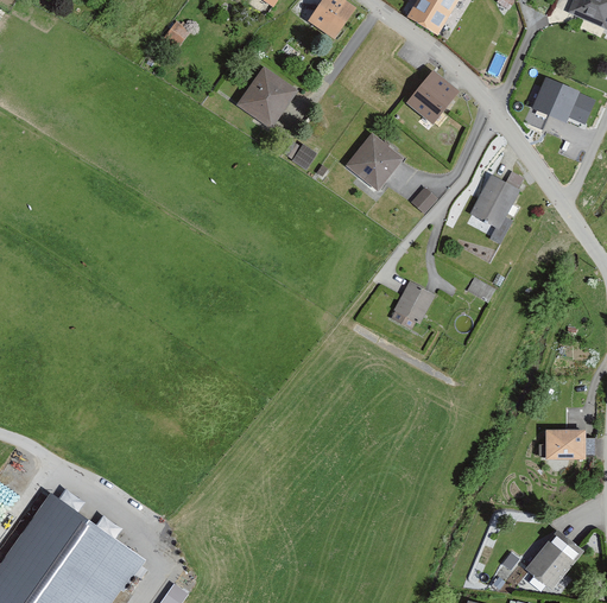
[(355,7),(346,0),(322,0),(309,20),(334,38),(355,7)]
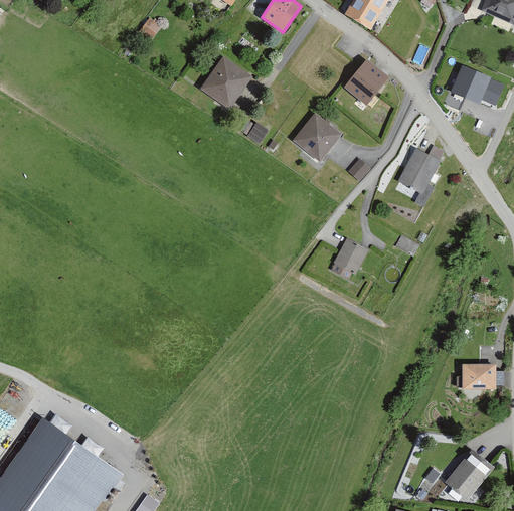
[(372,26),(387,0),(353,0),(347,11),(372,26)]
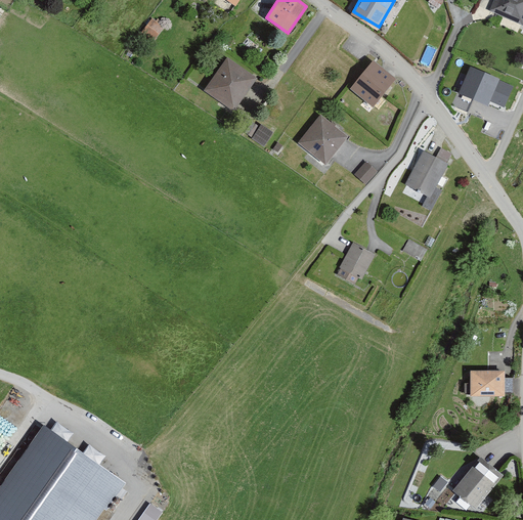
[(522,20),(522,0),(493,0),(490,7),(522,22),(522,20)]
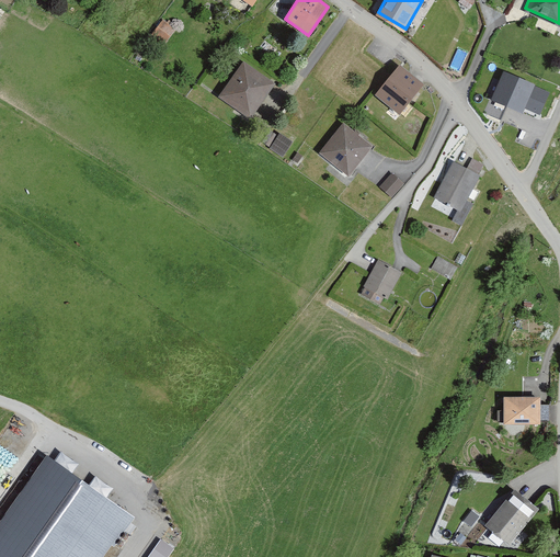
[(151,33),(163,42),(174,27),(162,19),(151,33)]
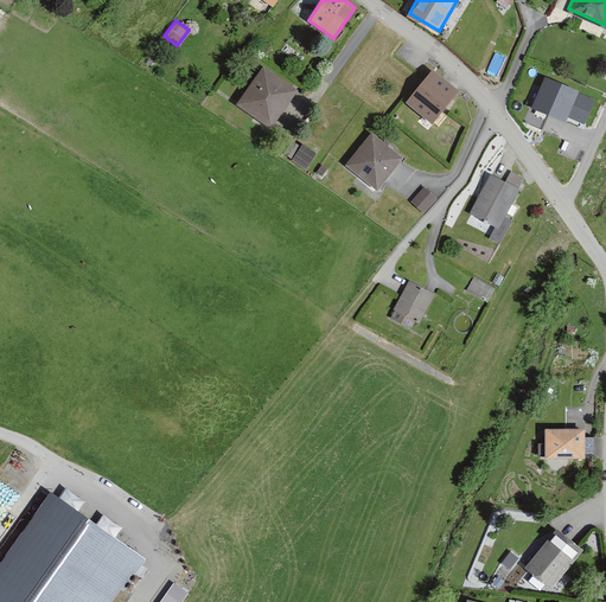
[(272,128),(298,90),(262,65),(236,103),(272,128)]
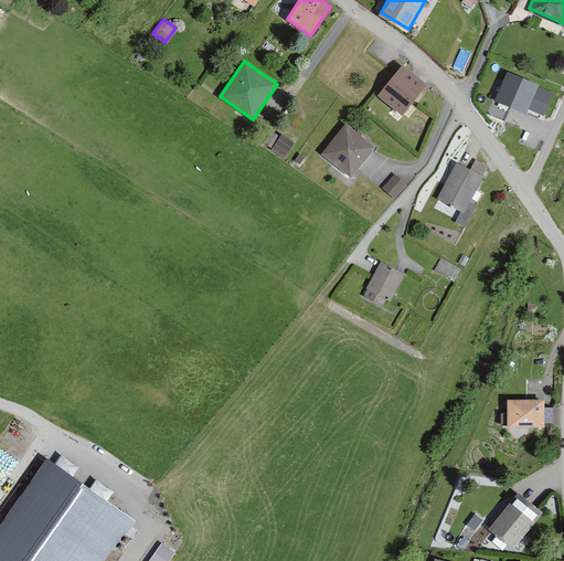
[(427,85),(402,65),(378,96),(403,116),(427,85)]
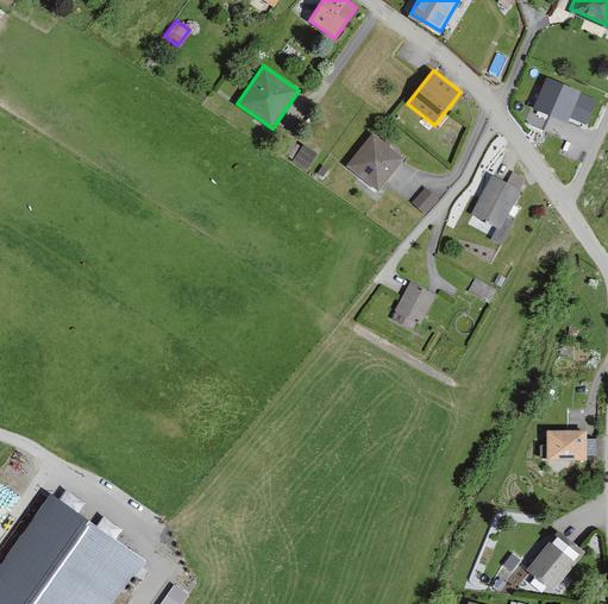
[(566,120),(580,92),(547,77),(534,106),(566,120)]
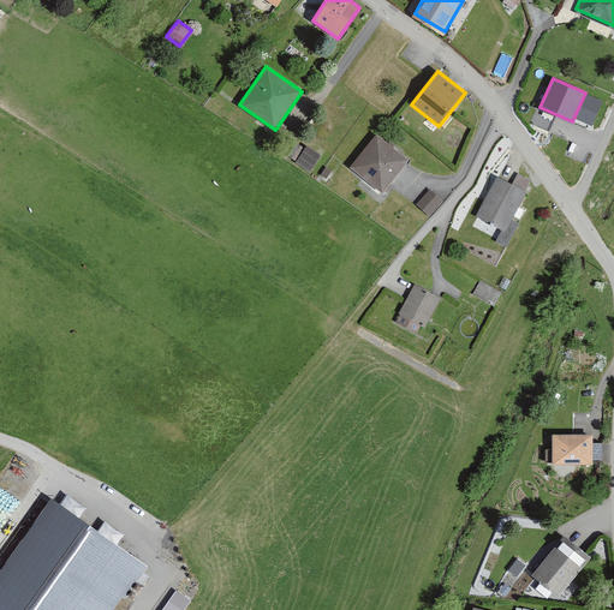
[(609,93),(595,85),(590,97),(604,103),(609,93)]
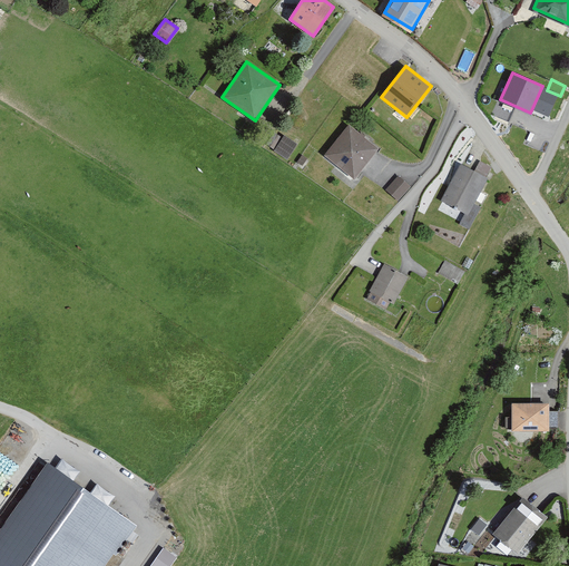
[(354,178),(379,148),(350,125),(325,155),(354,178)]
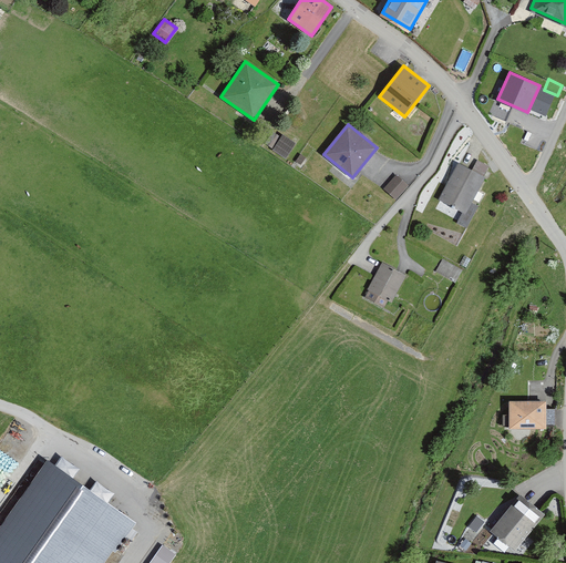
[(295,143),(281,134),(273,149),(286,156),(295,143)]
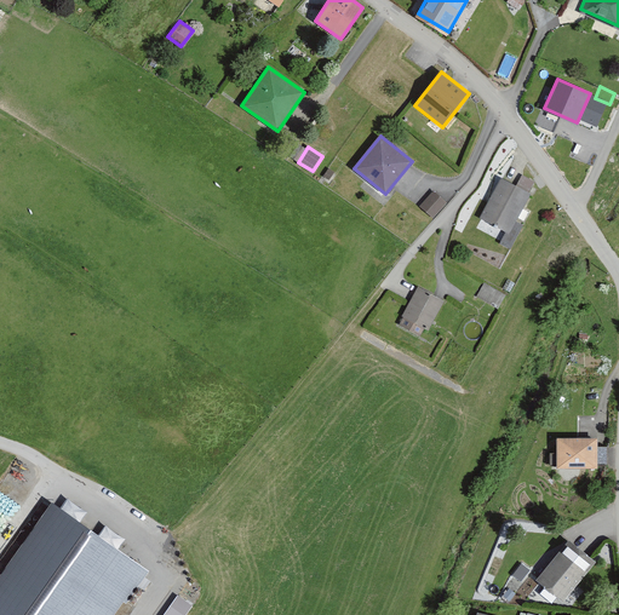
[(515,185),(500,177),(480,216),(506,230),(500,240),(510,246),(521,224),(516,222),(531,194),(528,191),(533,180),(521,173),(515,185)]
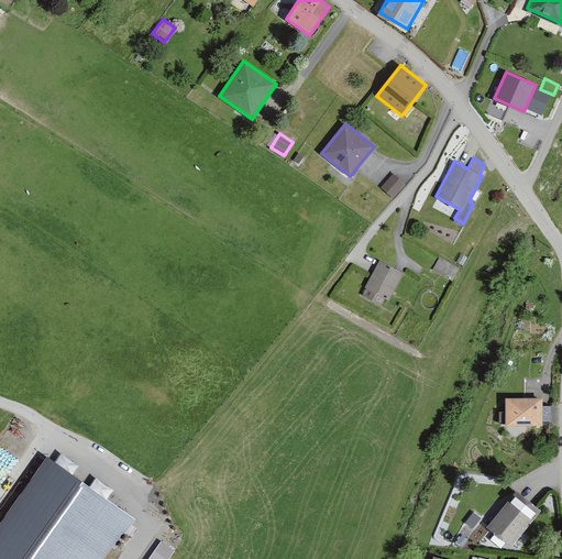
[(403,183),(390,173),(379,185),(392,195),(403,183)]
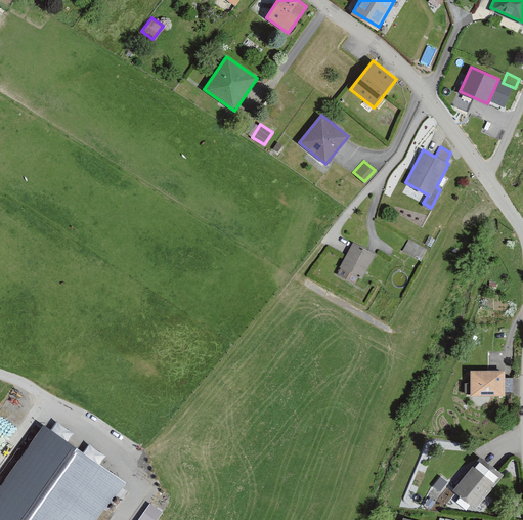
[(426,248),(408,239),(401,250),(420,259),(426,248)]
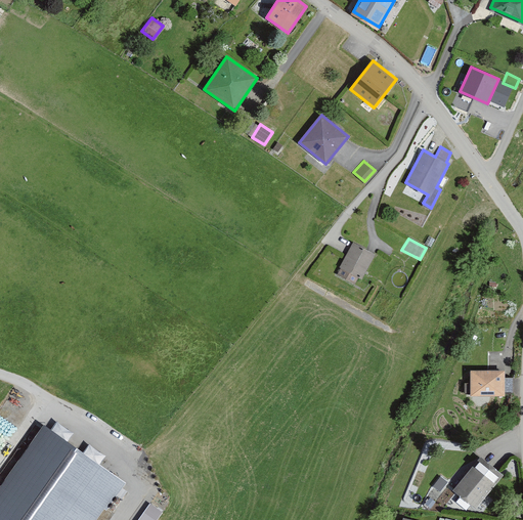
[(375,252),(353,241),(341,266),(343,267),(340,272),(356,280),(359,275),(361,276),(375,252)]
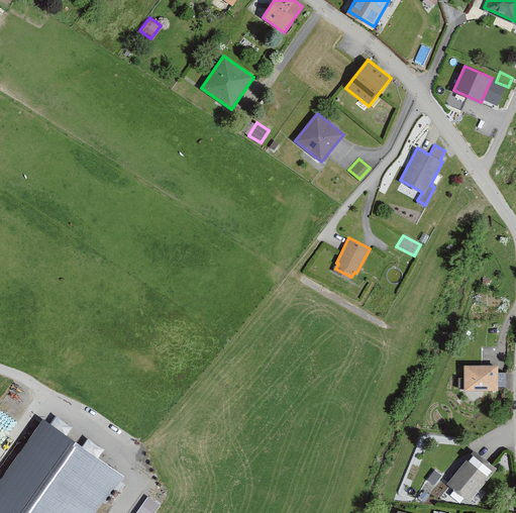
[(497,390),(497,364),(463,365),(463,390),(497,390)]
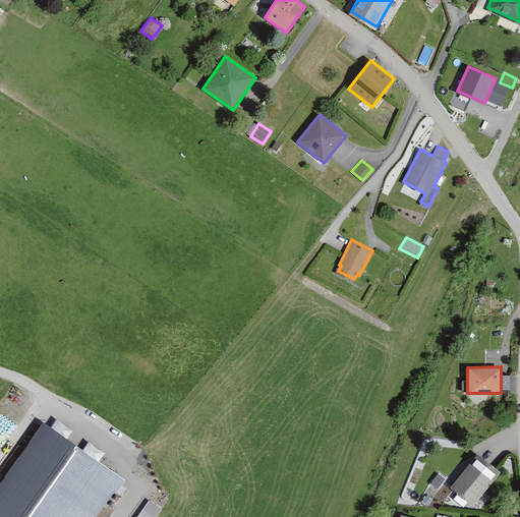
[(94,516),(122,477),(42,421),(0,480),(0,516),(94,516)]
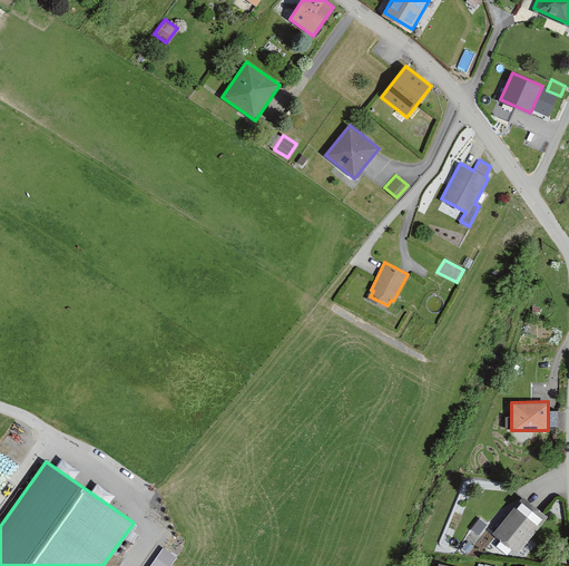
[(546,517),(523,497),(492,533),(516,553),(546,517)]
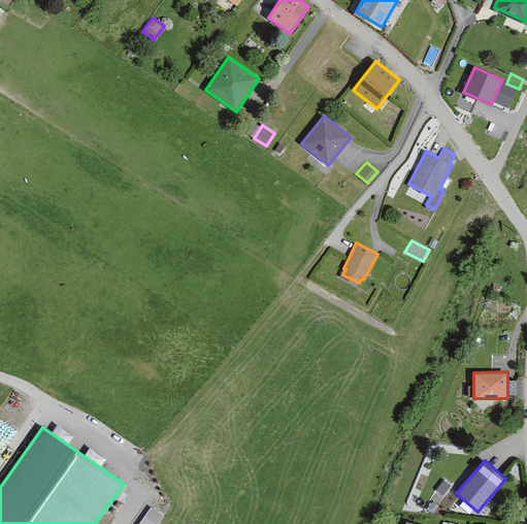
[(449,485),(442,480),(435,489),(441,493),(449,485)]
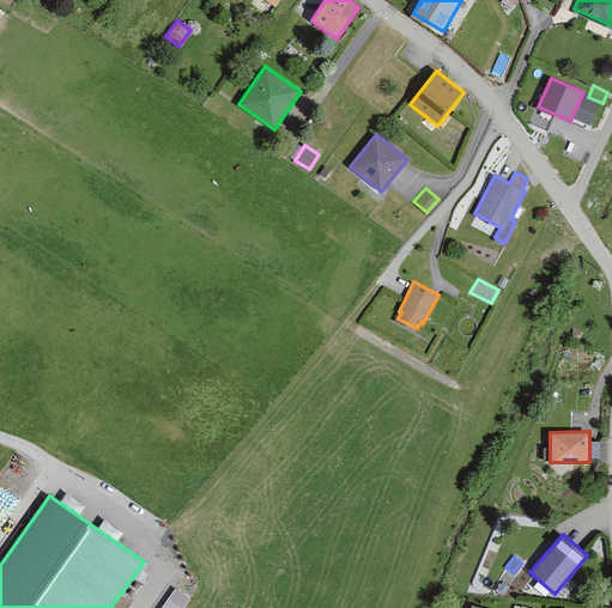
[(177,607),(189,589),(174,578),(155,607),(177,607)]
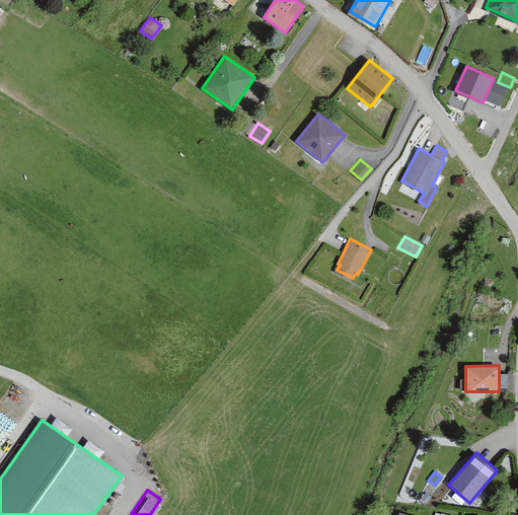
All buildings are outlined.
